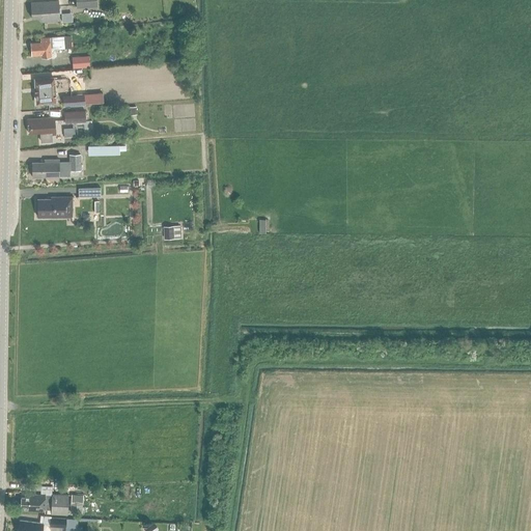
[(76,0),(77,9),(98,7),(96,0),(76,0)]
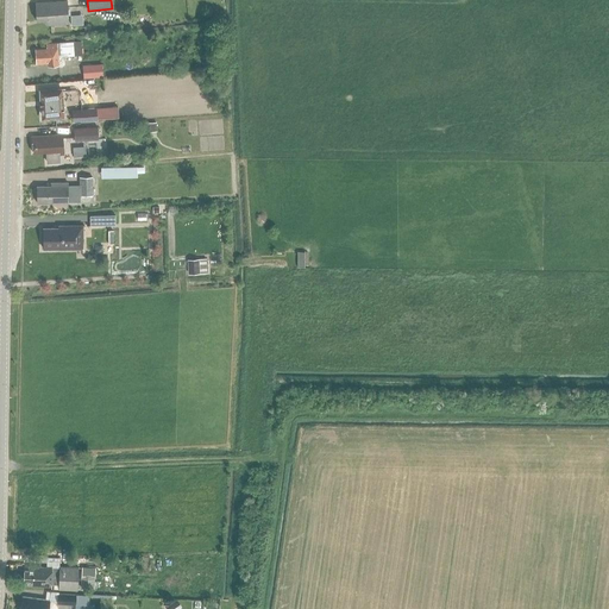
[(69,24),(68,1),(36,4),(37,22),(50,20),(50,25),(69,24)]
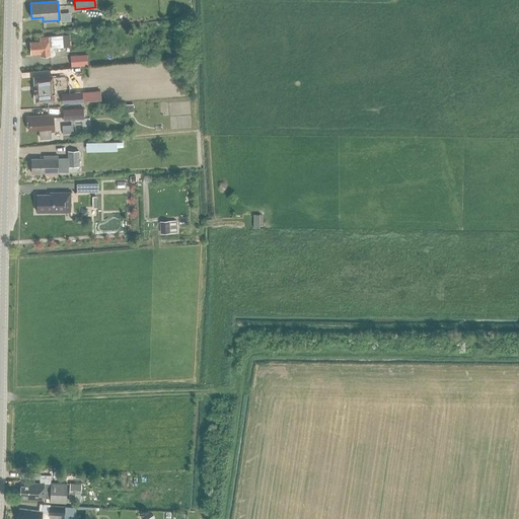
[(41,54),(41,57),(51,56),(50,49),(70,47),(69,35),(40,38),(40,41),(30,42),(30,55),(41,54)]
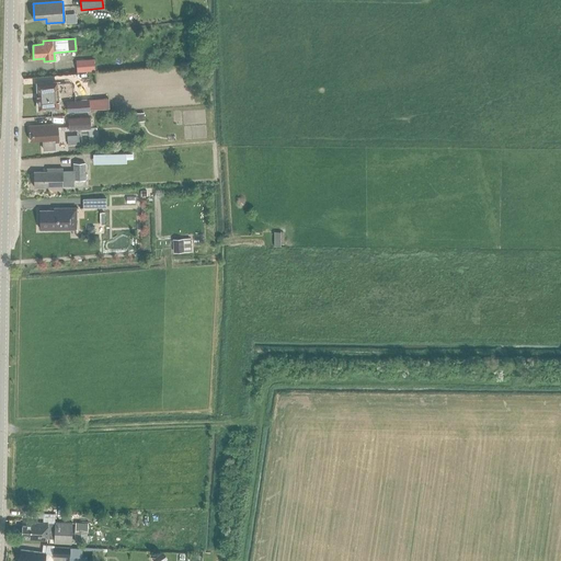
[(77,60),(77,72),(95,71),(94,59),(77,60)]
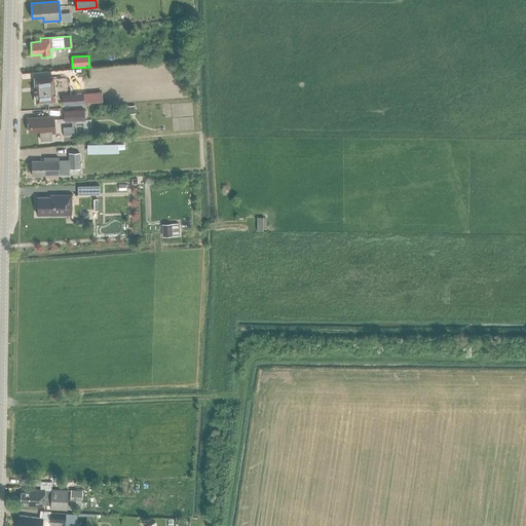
[(53,77),(35,79),(37,104),(55,102),(53,77)]
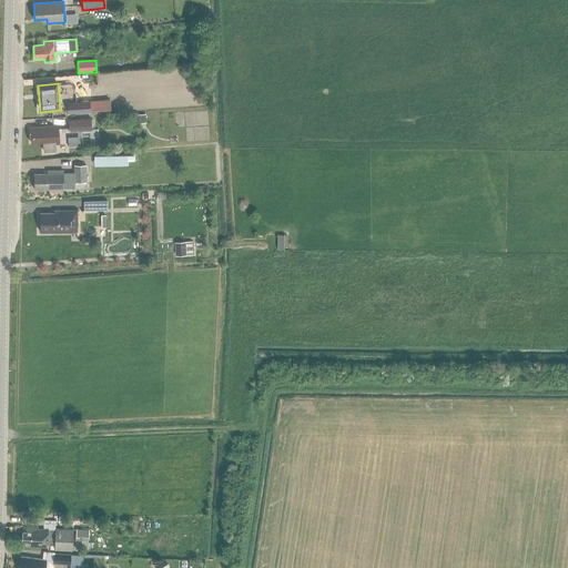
[(88,101),(89,112),(110,111),(110,100),(88,101)]
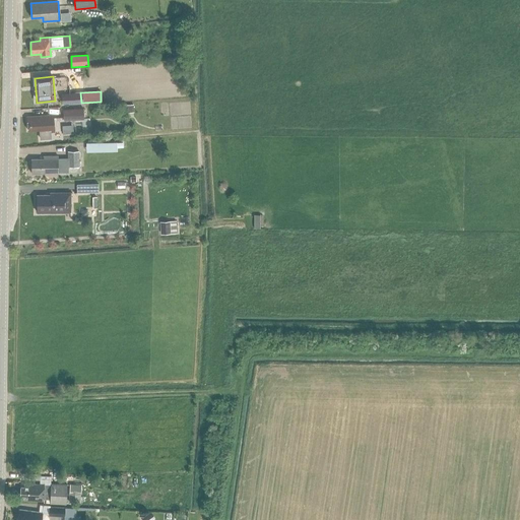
[(63,104),(81,103),(80,92),(62,94),(63,104)]
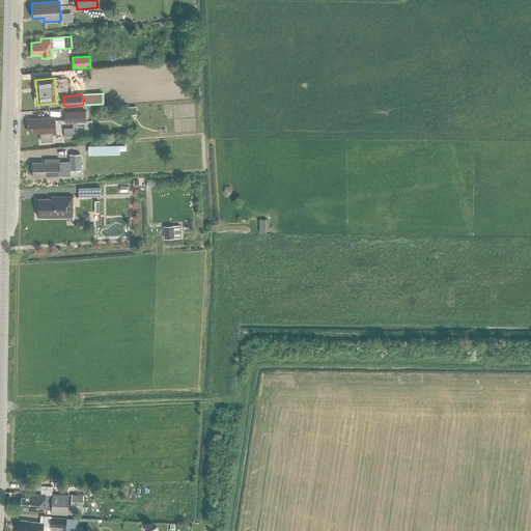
[(86,121),(85,111),(64,112),(65,123),(86,121)]
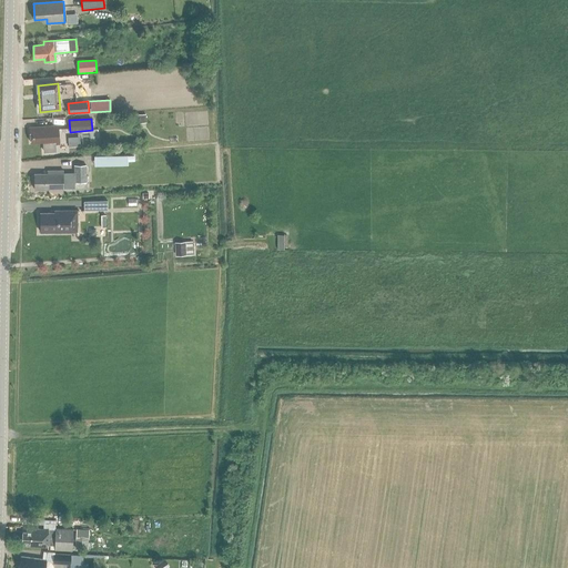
[(43,142),(44,145),(60,144),(59,125),(30,128),(30,131),(31,143),(43,142)]
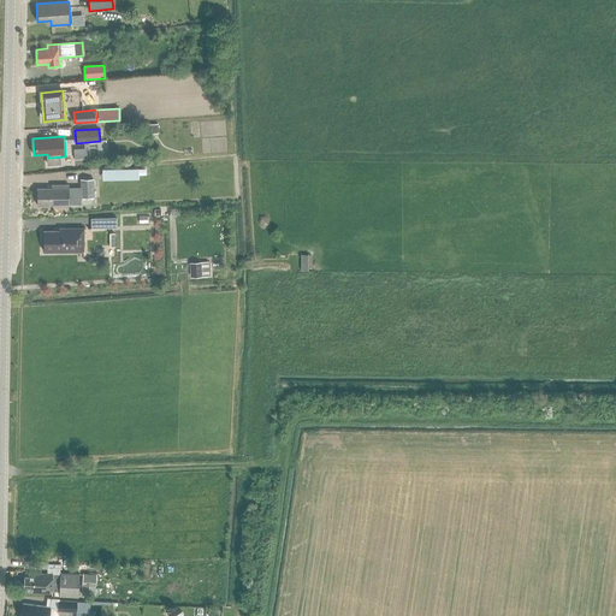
[(81,179),(81,188),(81,199),(94,197),(94,179),(81,179)]
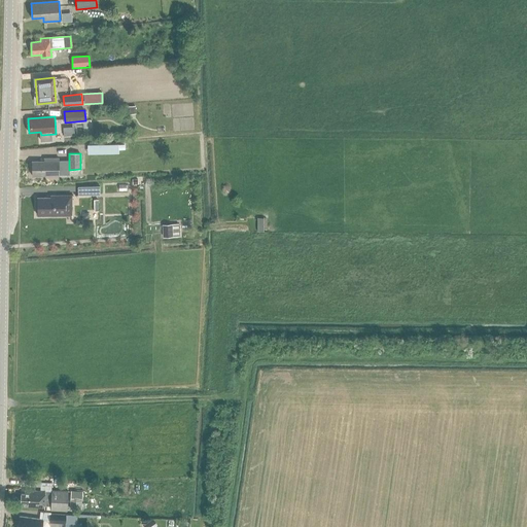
[(59,176),(59,175),(59,161),(59,159),(44,159),(44,162),(32,162),(32,176),(59,176)]
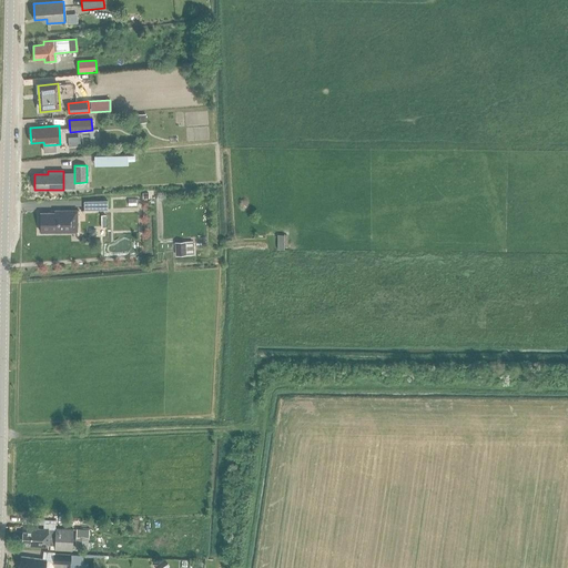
[(84,202),(84,211),(108,210),(108,201),(84,202)]
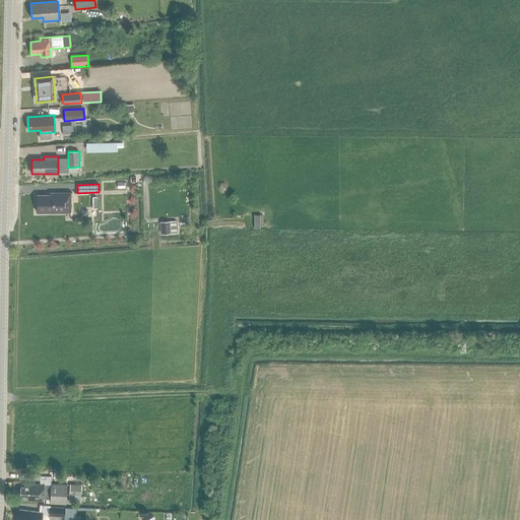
[(38,195),(38,212),(71,212),(71,193),(50,193),(50,195),(38,195)]
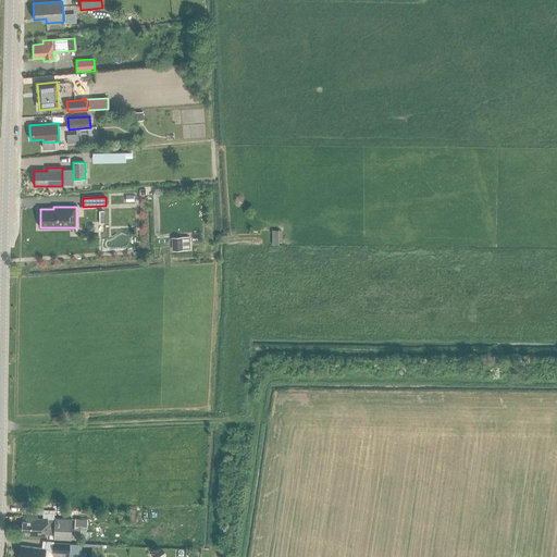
[(171,238),(172,251),(189,250),(188,237),(171,238)]
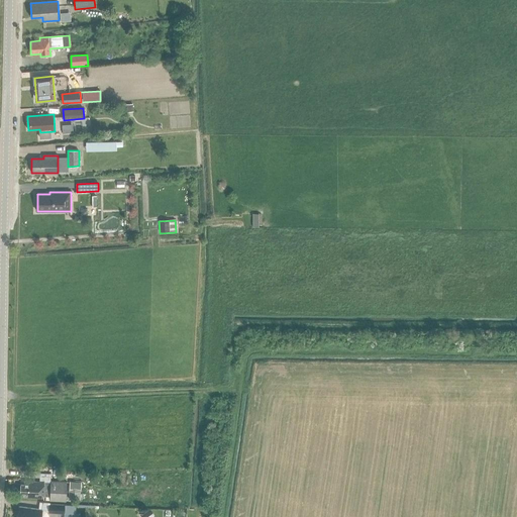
[(46,483),(24,482),(24,485),(21,485),(20,494),(24,494),(24,497),(43,498),(43,497),(50,497),(49,501),(66,501),(67,482),(50,482),(50,483),(46,483)]
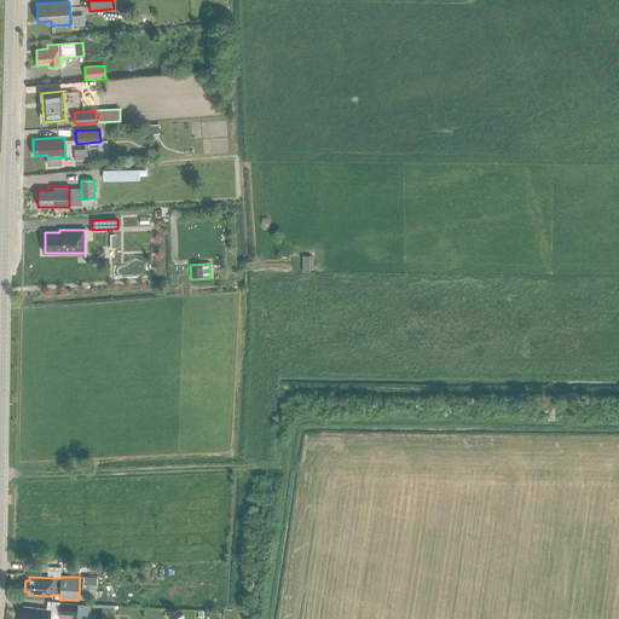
[(84,577),(82,597),(96,599),(97,578),(84,577)]
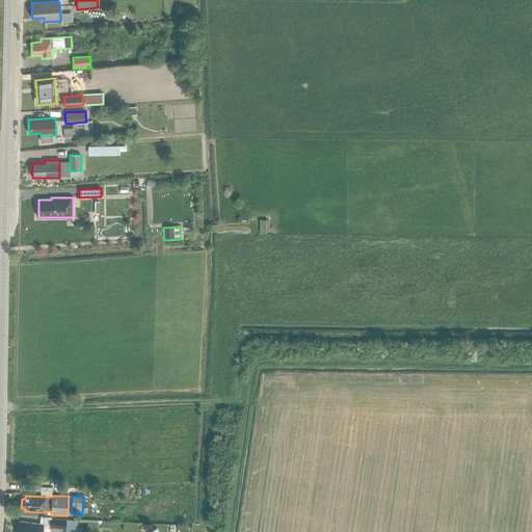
[(82,531),(83,529),(78,528),(78,521),(51,519),(50,528),(67,529),(65,531),(82,531)]
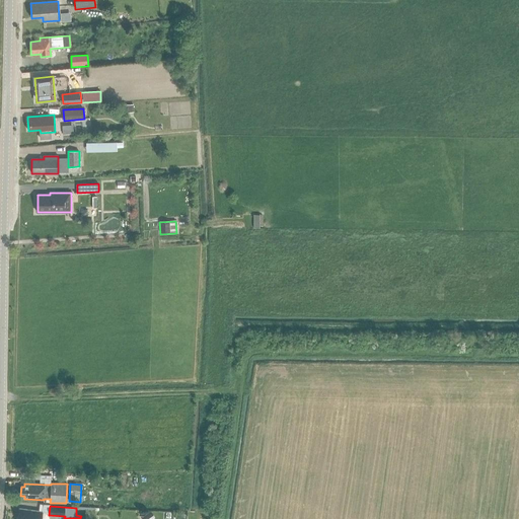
[(49,518),(50,518),(47,514),(43,513),(43,512),(19,509),(17,518),(49,518)]
